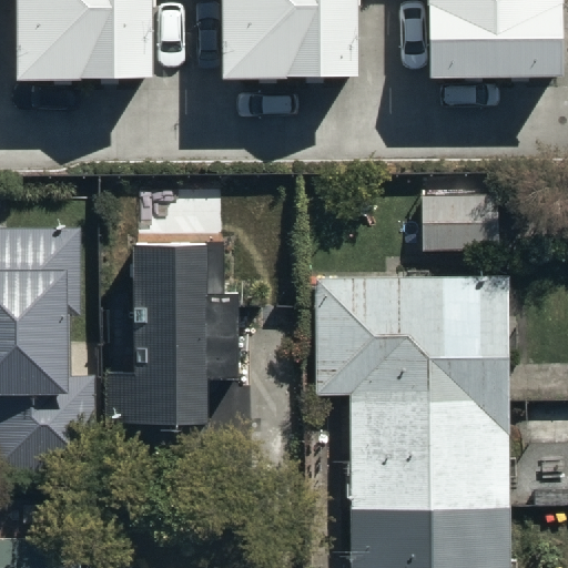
[(151,0),(17,0),(18,80),(152,79),(151,0)]
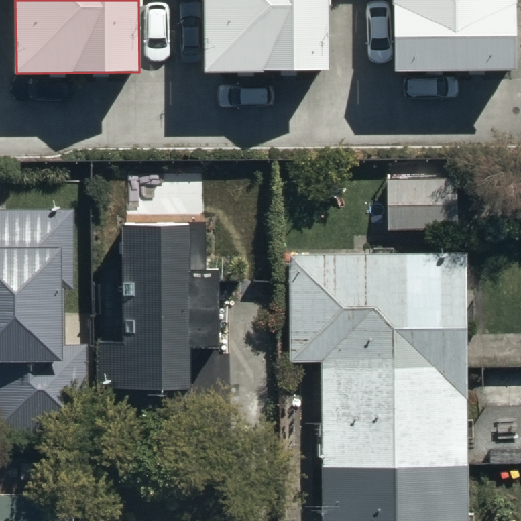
[(328,0),(205,0),(206,72),(329,71),(328,0)]
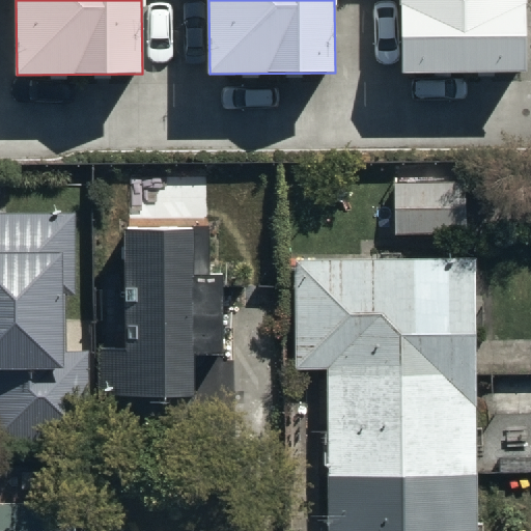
[(526,0),(400,0),(401,74),(527,73),(526,0)]
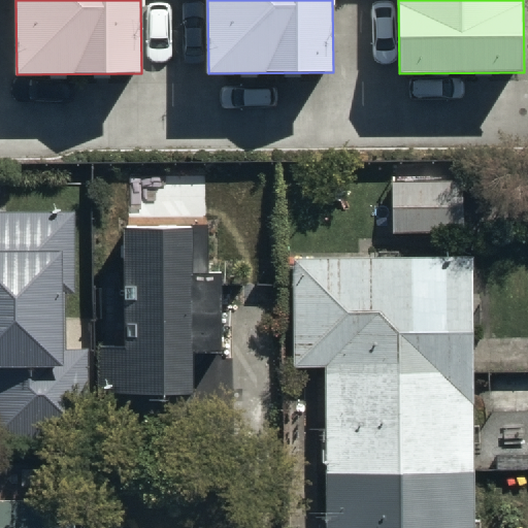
[(391,167),(392,225),(463,224),(462,166),(391,167)]
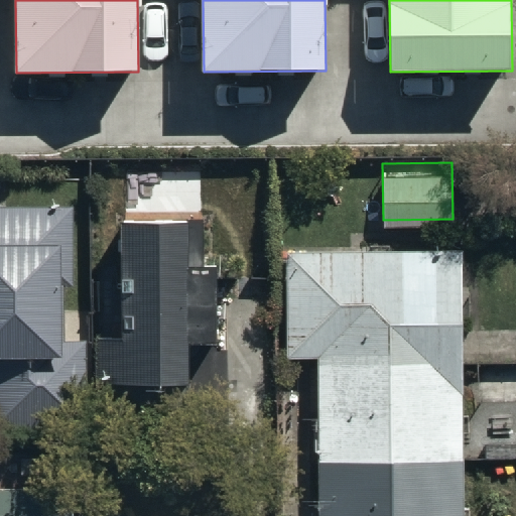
[(73,199),(0,200),(0,424),(88,423),(87,334),(63,334),(62,270),(74,270),(73,199)]
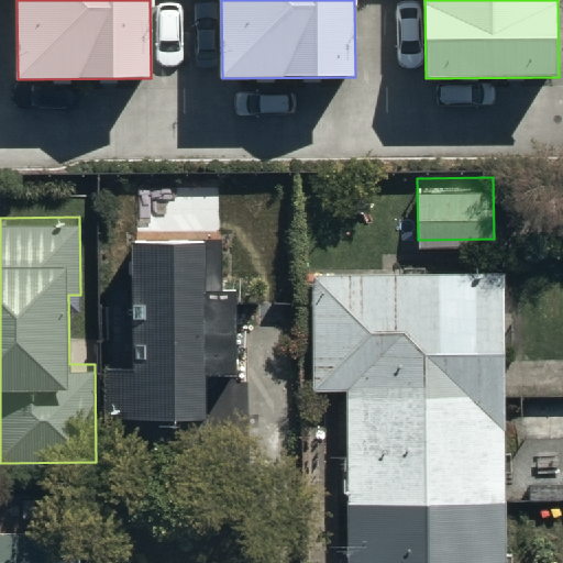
[(106,356),(107,405),(206,404),(205,223),(133,223),(135,356),(106,356)]
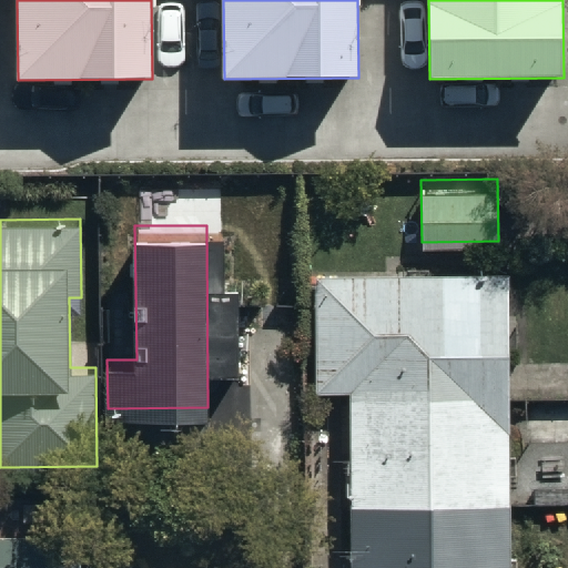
[(316,269),(317,384),(351,384),(352,567),(510,567),(509,267),(316,269)]
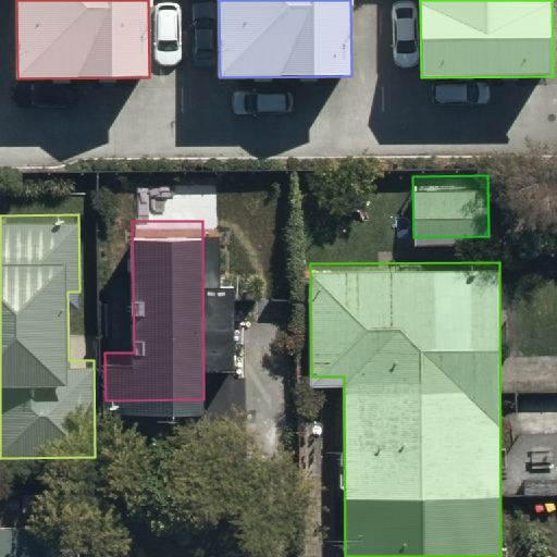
[(0,519),(0,556),(76,556),(76,518),(0,519)]
